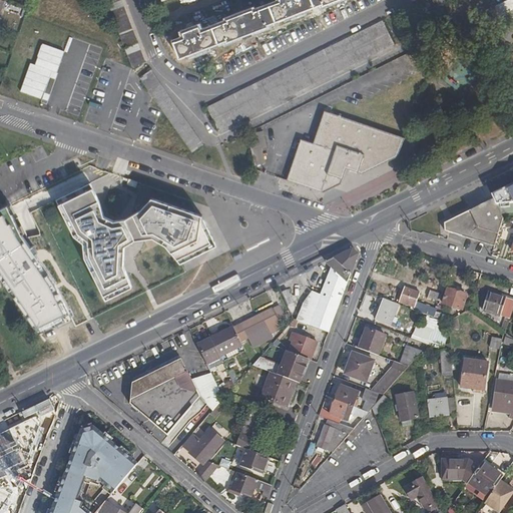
[(144,62),(120,0),(108,0),(133,66),(144,62)]
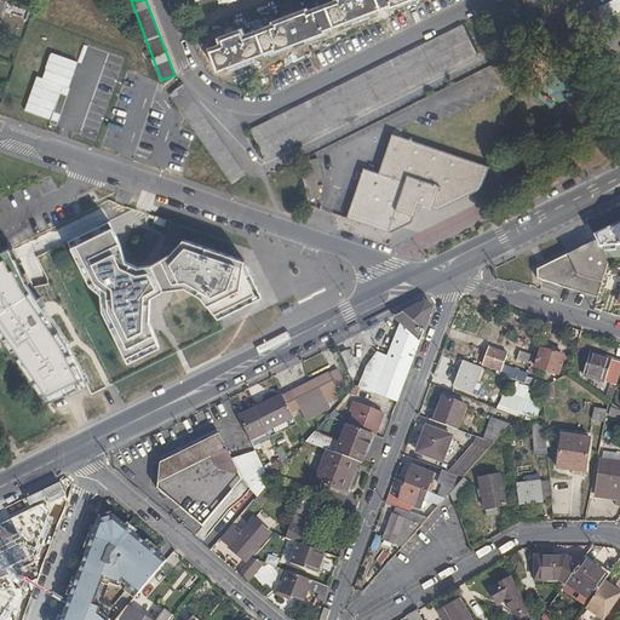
[(217,72),(274,50),(274,51),(326,32),(325,30),(389,5),(390,7),(408,0),(338,0),(339,0),(308,12),(306,10),(274,22),(275,24),(245,36),(242,30),(220,38),(223,44),(210,50),(217,72)]
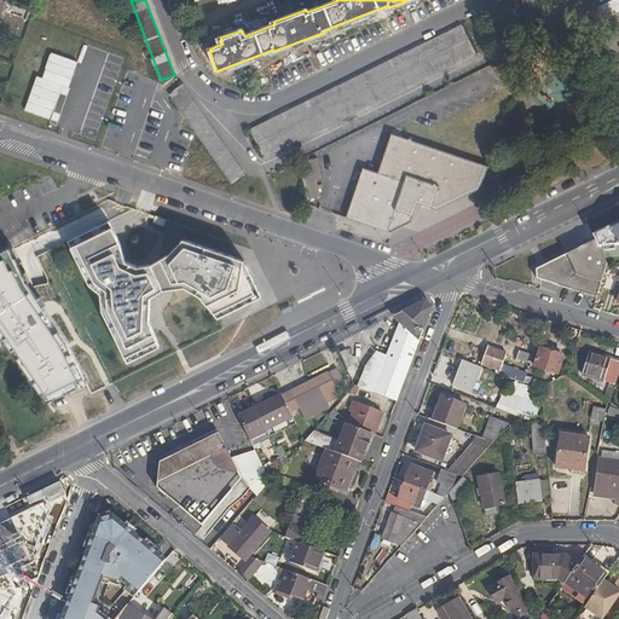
[(618,0),(607,0),(593,7),(600,22),(618,12),(618,0)]
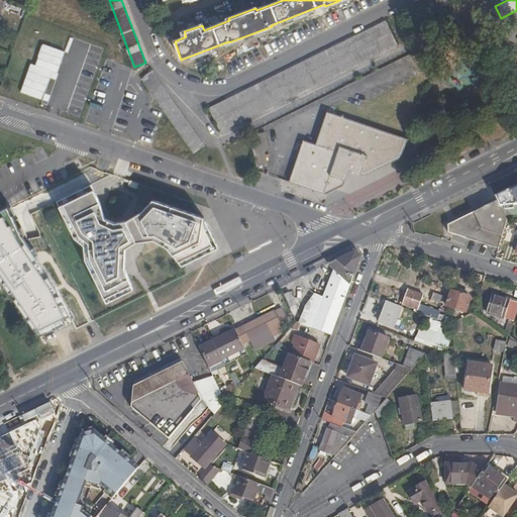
[(397,44),(386,21),(209,108),(221,131),(397,44)]
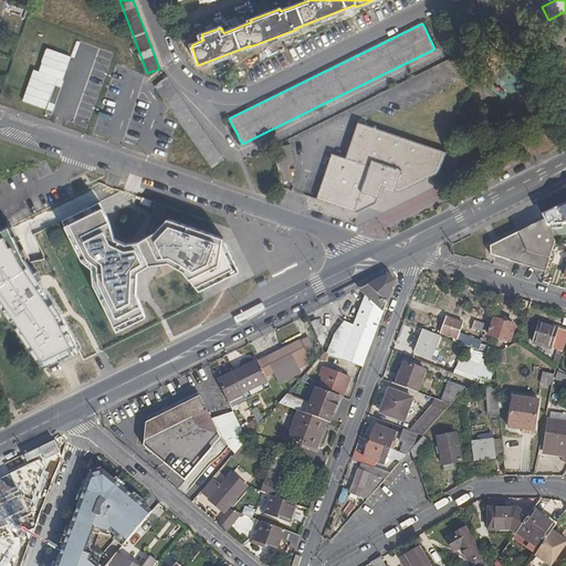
[(70,55),(46,48),(39,72),(34,70),(24,101),(46,108),(56,77),(62,79),(70,55)]
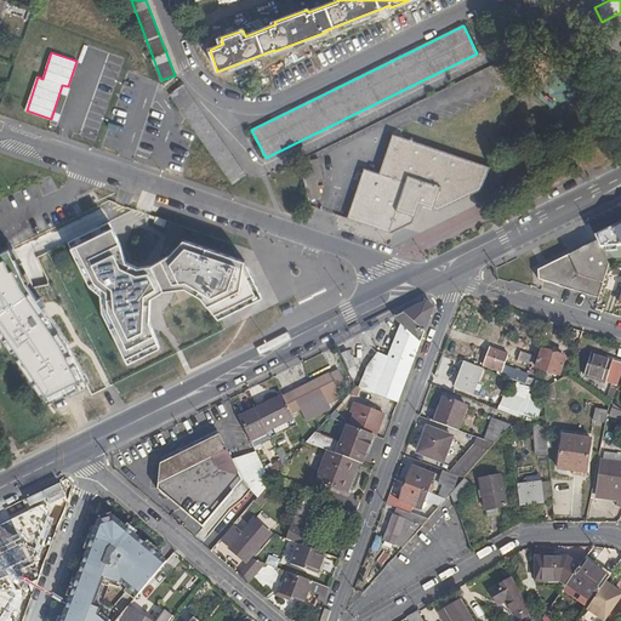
[(68,86),(62,85),(51,119),(57,121),(68,86)]
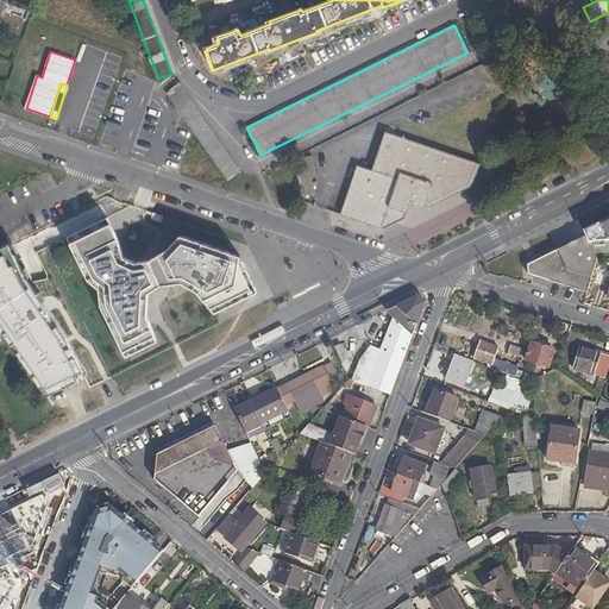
[(179,83),(167,92),(228,180),(240,171),(179,83)]
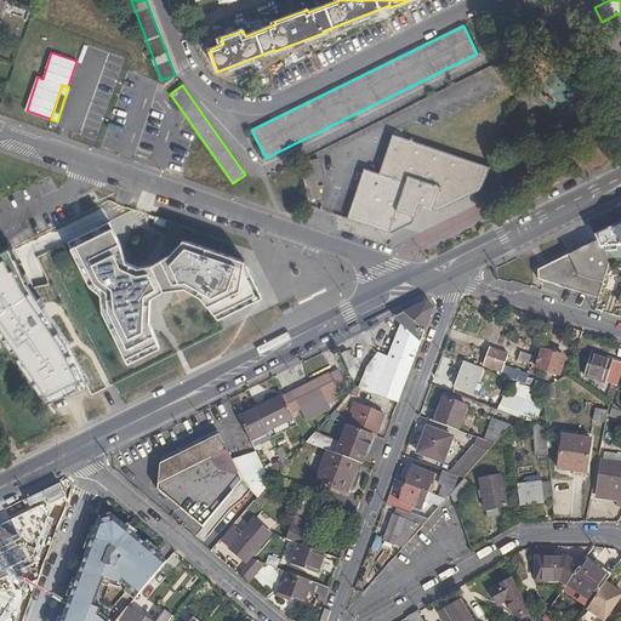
[(393,135),(380,174),(364,169),(347,218),(391,234),(411,223),(412,222),(419,205),(438,211),(482,189),(490,166),(393,135)]
